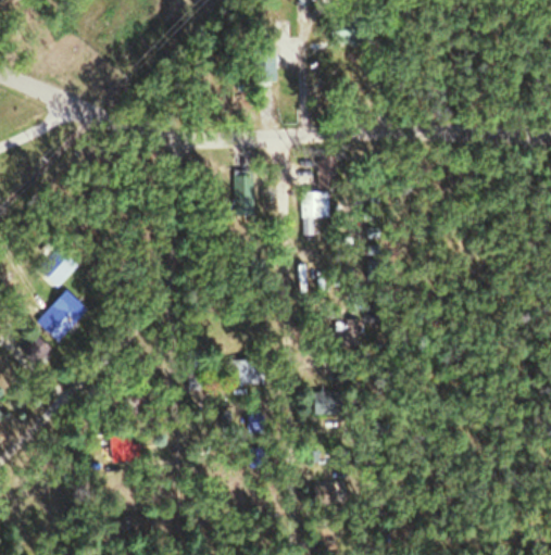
[(317,187),(329,187),(329,167),(317,167),(317,187)]
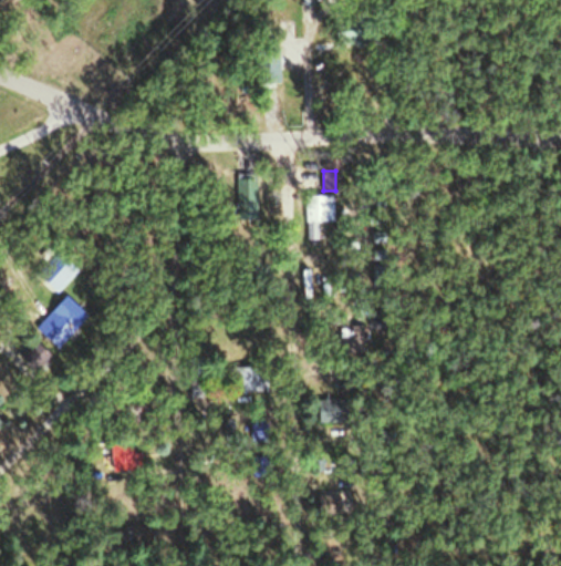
[(259,214),(259,179),(240,179),(240,214),(259,214)]
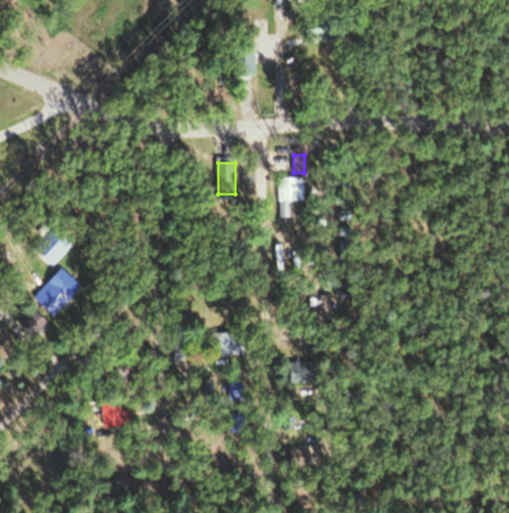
[(304,177),(279,177),(279,217),(289,217),(289,202),(304,202),(304,177)]
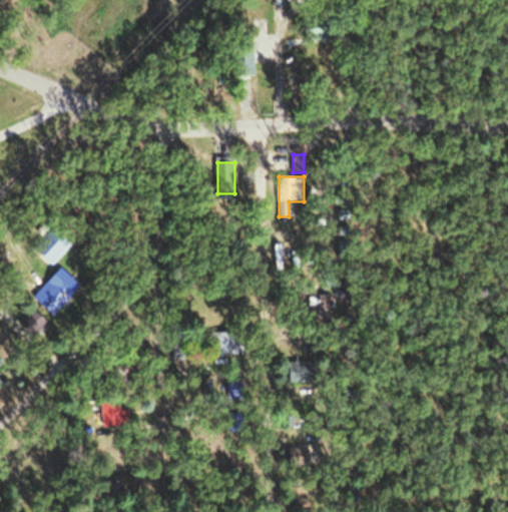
[(34,246),(51,265),(72,244),(56,226),(34,246)]
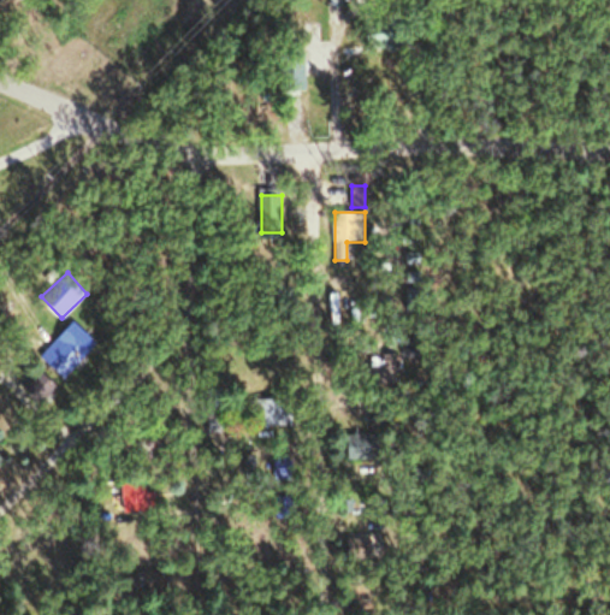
[(40,356),(64,379),(98,346),(75,323),(40,356)]
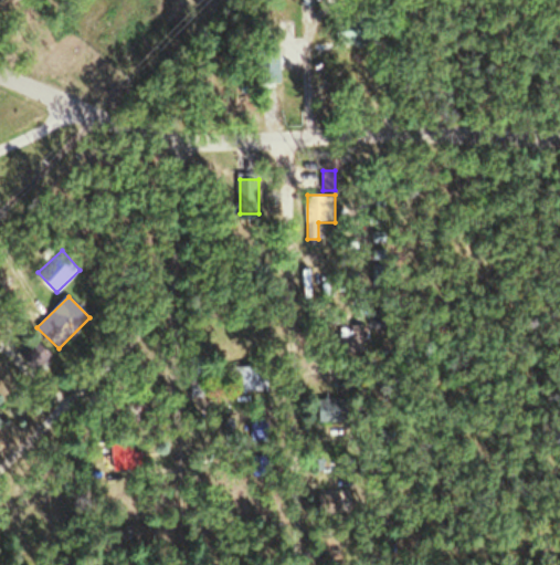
[(215,344),(230,344),(230,332),(215,332),(215,344)]
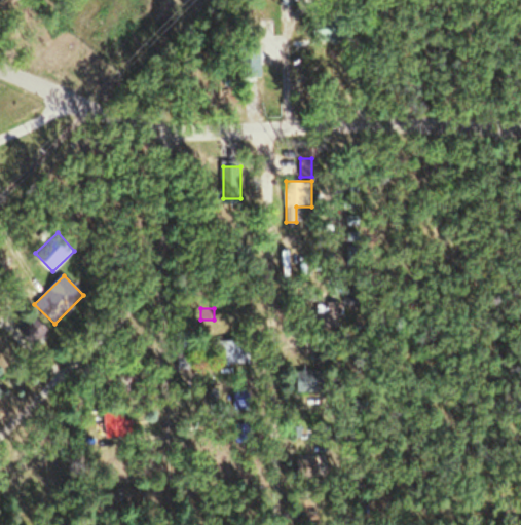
[(49,329),(34,317),(23,334),(38,345),(49,329)]
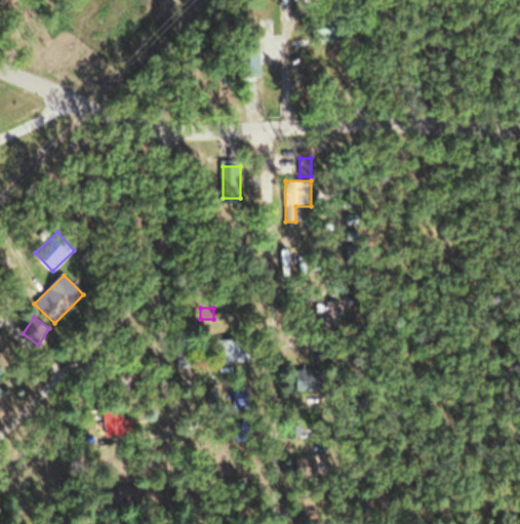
[(212,363),(237,363),(237,340),(212,340),(212,363)]
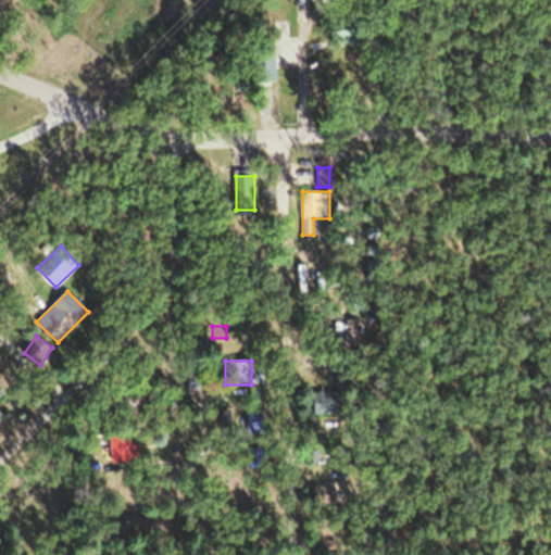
[(189,383),(192,399),(205,396),(203,381),(189,383)]
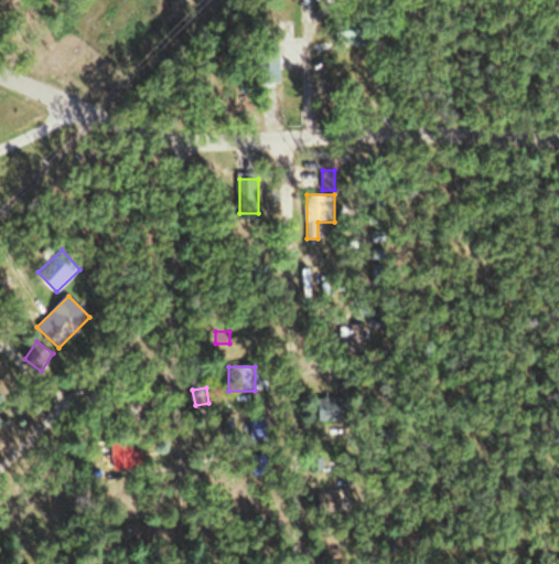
[(266,443),(266,421),(253,421),(253,443),(266,443)]
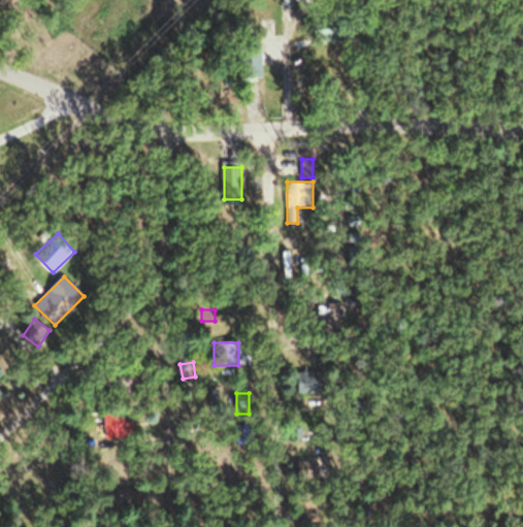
[(129,415),(104,415),(104,438),(129,438),(129,415)]
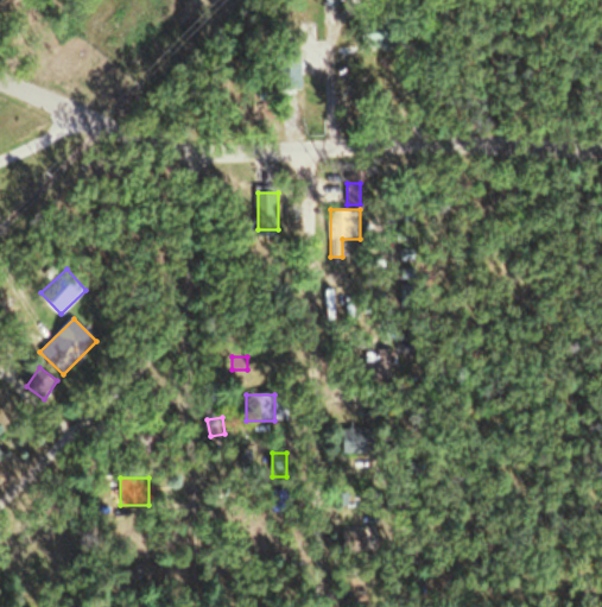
[(272,513),(290,513),(290,492),(272,492),(272,513)]
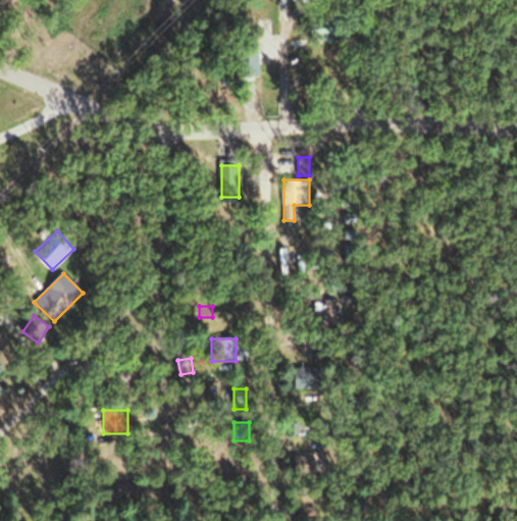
[(312,497),(295,497),(295,520),(312,520),(312,497)]
